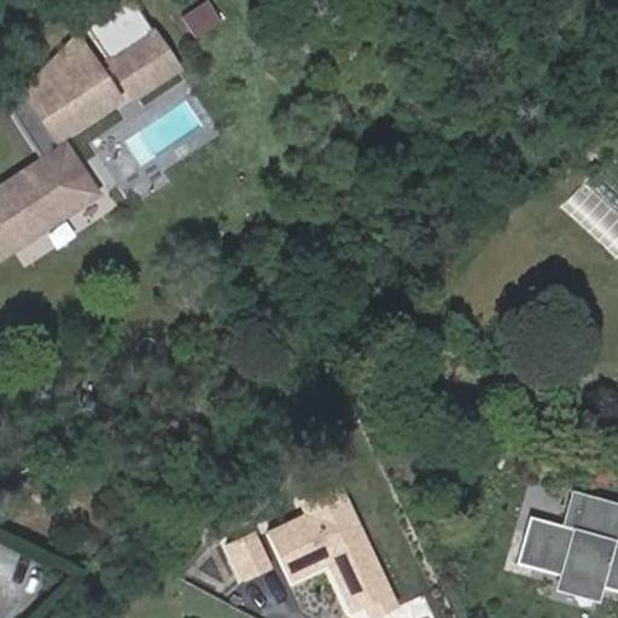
[(31,173),(0,194),(0,229),(10,244),(87,191),(62,153),(56,157),(53,152),(48,145),(117,99),(104,79),(114,71),(127,92),(174,60),(133,0),(116,0),(85,22),(110,60),(100,68),(75,31),(16,93),(18,97),(15,100),(31,173)]
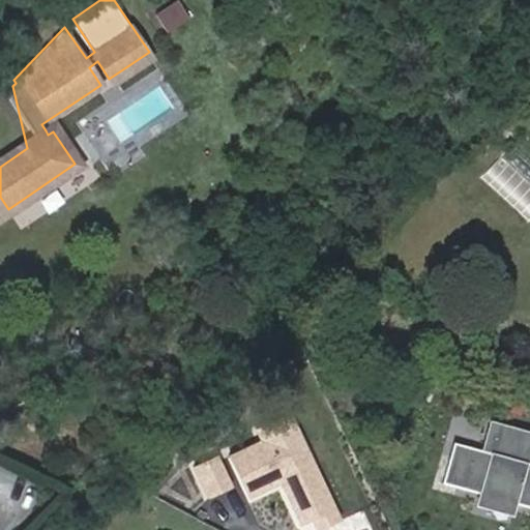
[(186,18),(176,2),(157,15),(168,30),(186,18)]
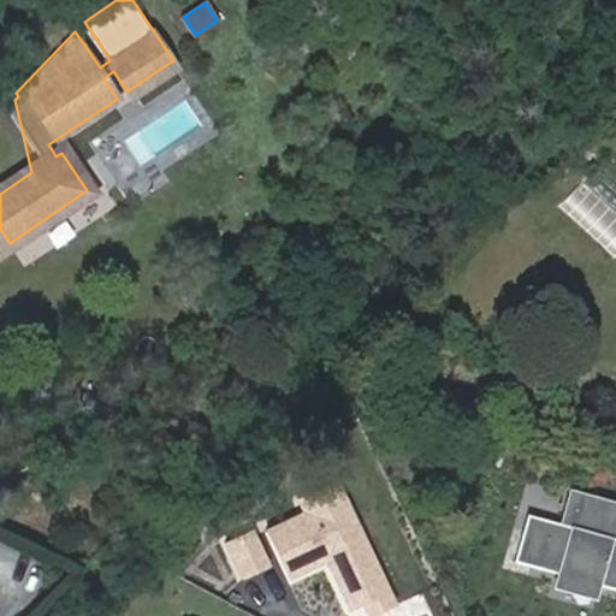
[(173,60),(126,92),(132,100),(179,69),(173,60)]
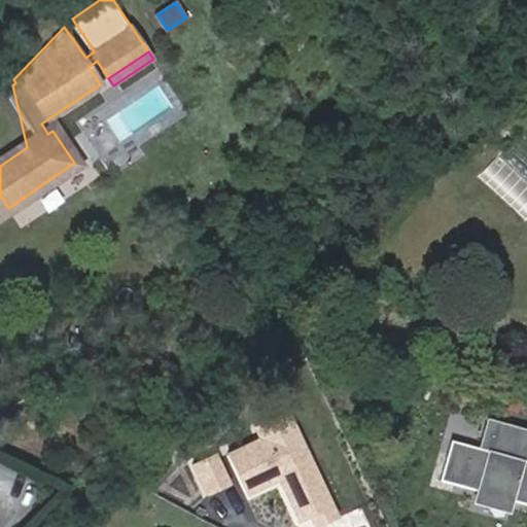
[(12,85),(11,82),(4,86),(18,148),(0,159),(0,219),(81,165),(54,124),(45,130),(47,134),(53,131),(74,163),(8,208),(0,196),(0,166),(27,147),(12,85)]
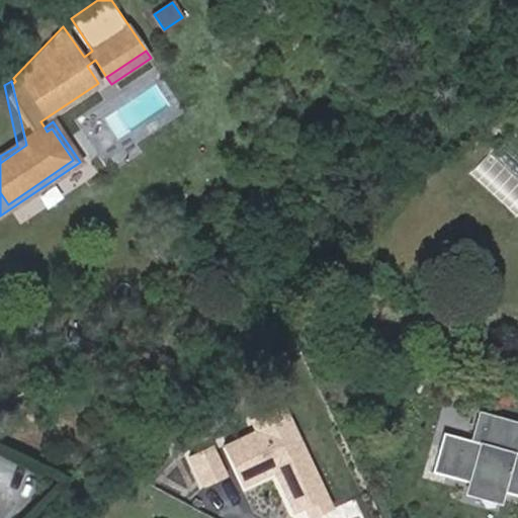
[(306,517),(332,508),(287,398),(249,413),(256,428),(224,442),(241,486),(280,470),(299,517),(306,517)]
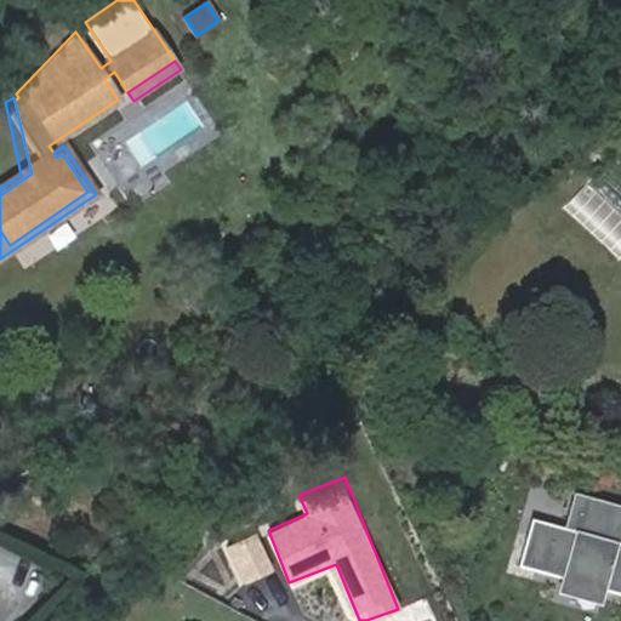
[(620,533),(620,510),(615,508),(613,514),(597,510),(598,503),(575,496),(565,529),(531,519),(517,567),(563,579),(599,591),(620,596),(620,545),(613,542),(616,533),(620,533)]
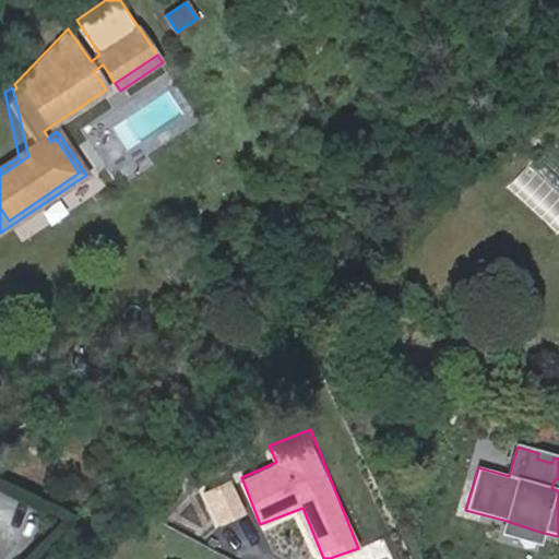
[(232,475),(203,490),(222,524),(250,510),(232,475)]
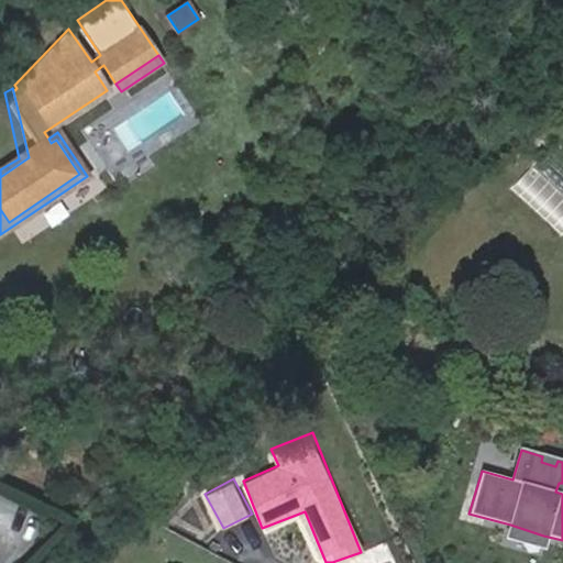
[(540,545),(543,536),(510,525),(507,536),(540,545)]
